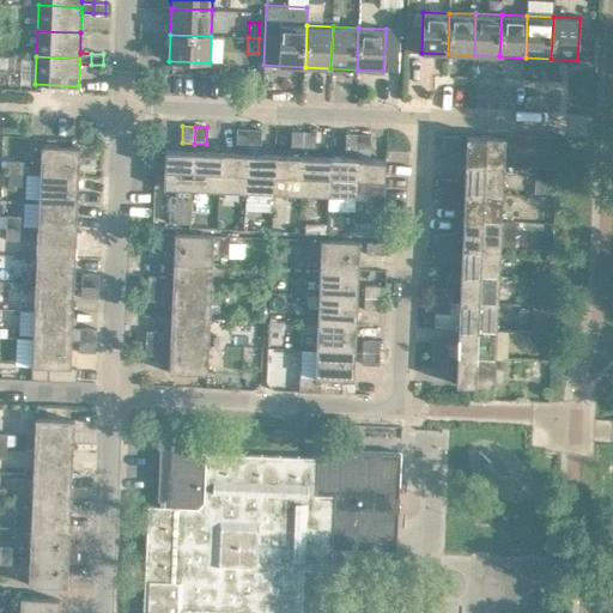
[(236,146),(248,146),(249,128),(237,128),(236,146)]
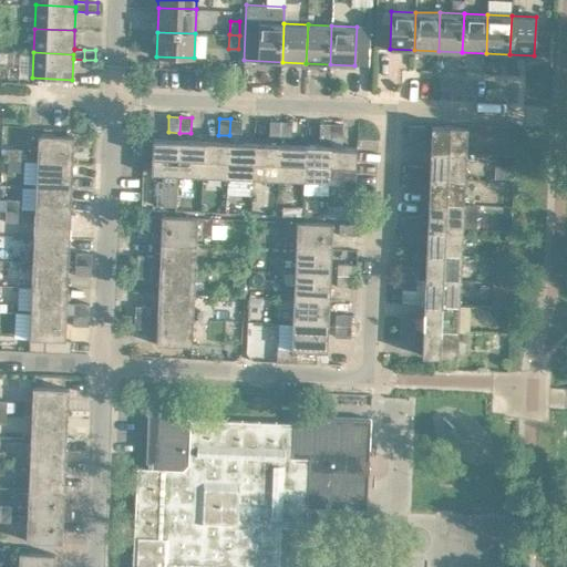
[(230,119),(229,135),(241,135),(241,120),(230,119)]
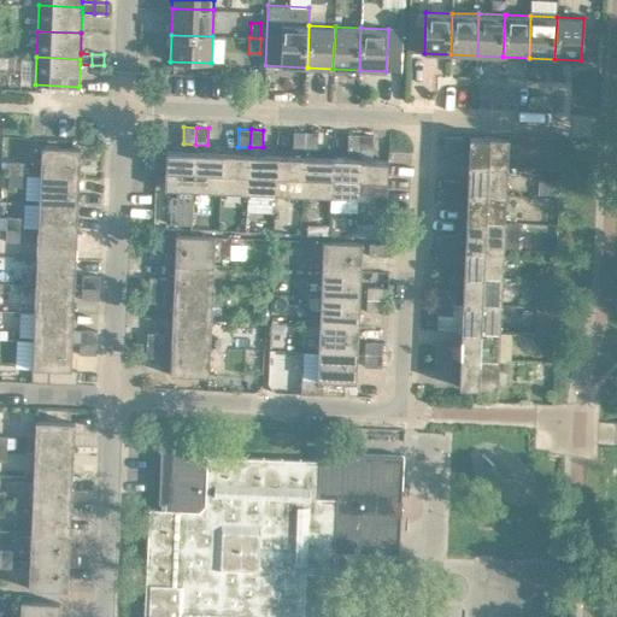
[(293,148),(305,150),(306,133),(294,131),(293,148)]
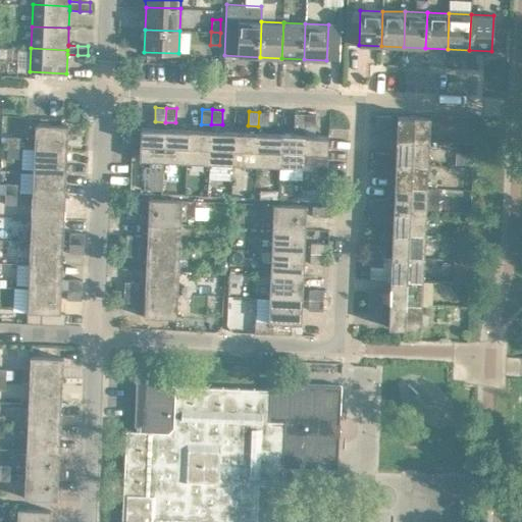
[(259,112),(258,126),(268,126),(269,112),(259,112)]
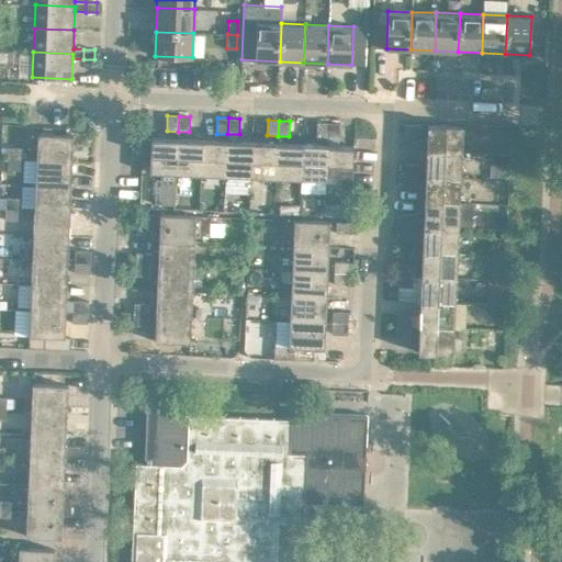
[(316,137),(328,138),(328,123),(317,122),(316,137)]
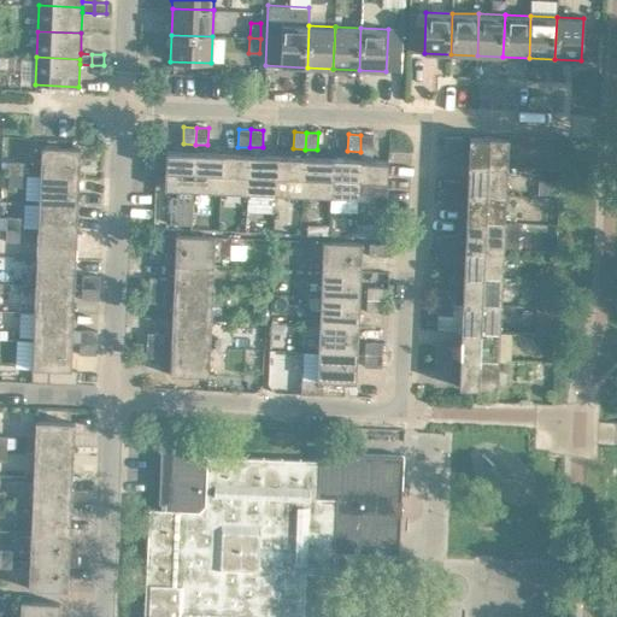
[(360,135),(360,152),(372,152),(372,135),(360,135)]
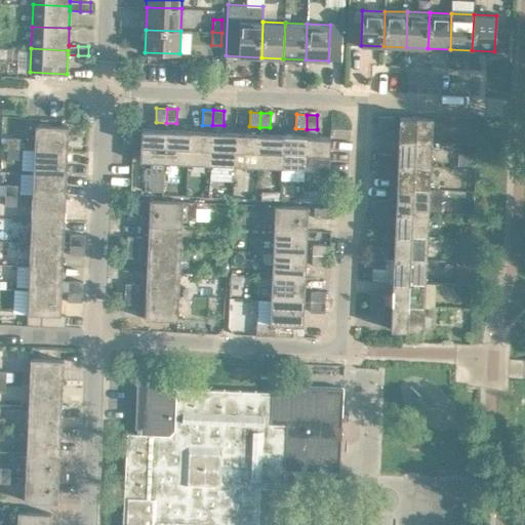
[(378,116),(377,126),(393,127),(393,117),(378,116)]
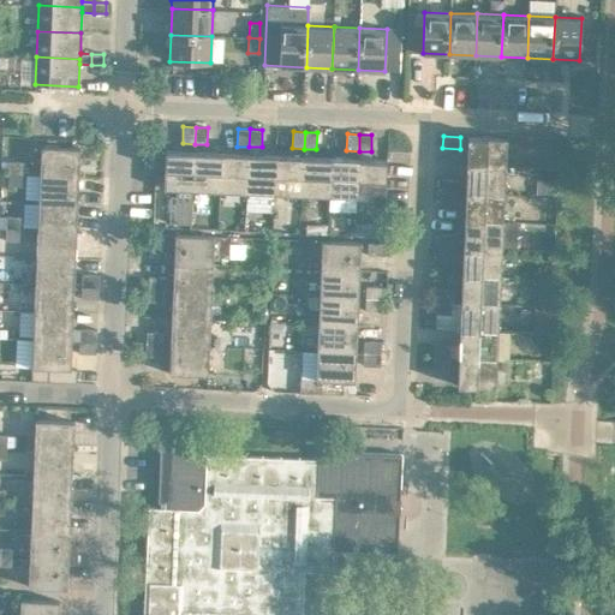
[(467,137),(466,166),(506,167),(507,138),(467,137)]
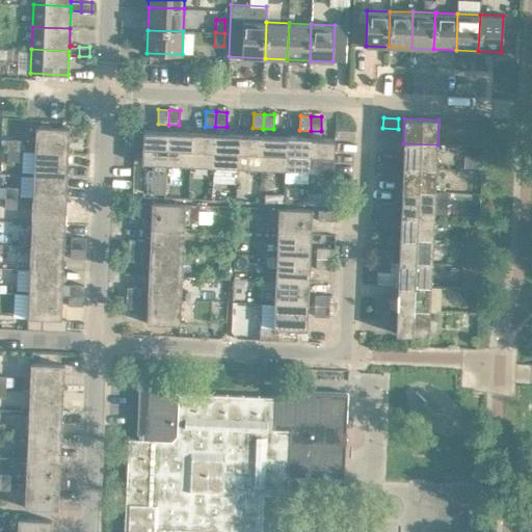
[(35,126),(34,151),(69,153),(70,128),(35,126)]
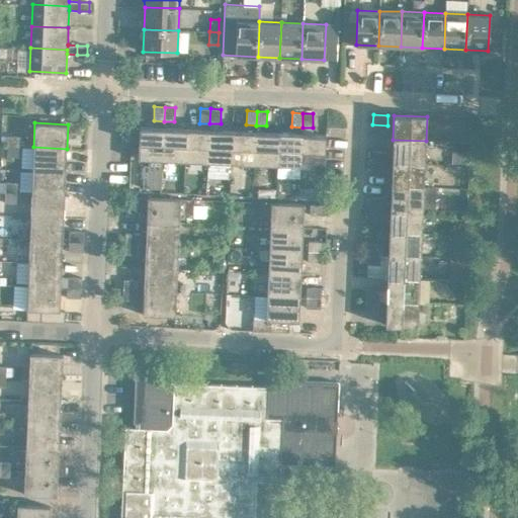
[(139,159),(162,160),(164,127),(140,126),(139,159)]
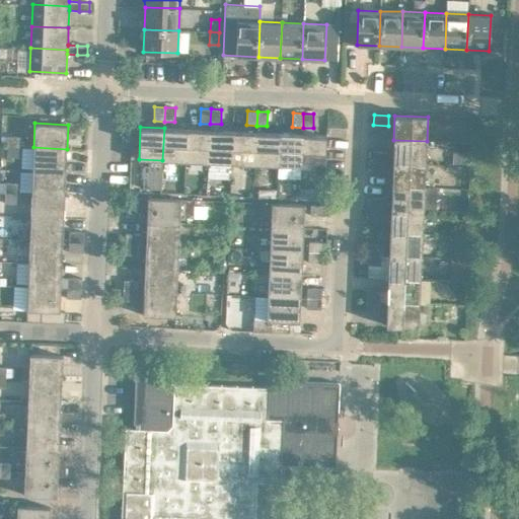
[(162,160),(186,161),(187,129),(164,128),(162,160)]
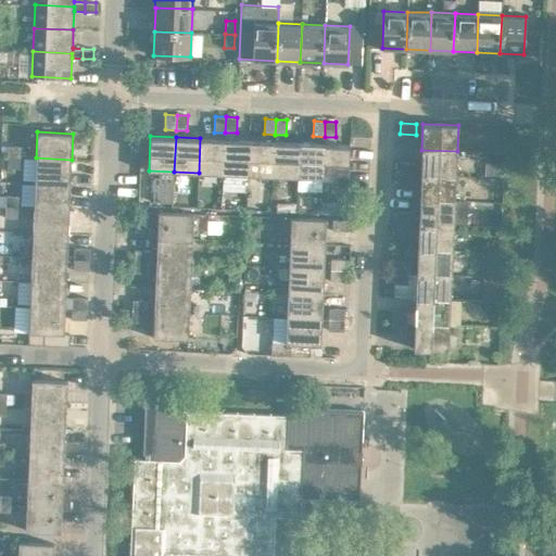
[(199,173),(224,174),(225,139),(200,138),(199,173)]
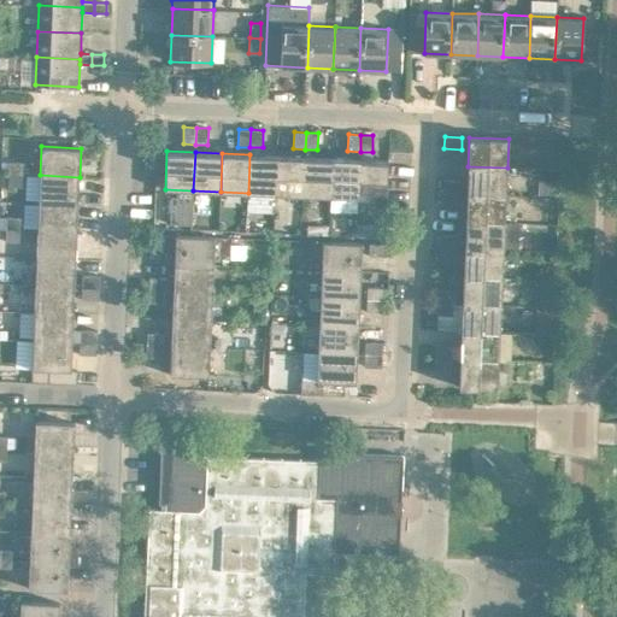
[(248,193),(276,194),(277,156),(250,154),(248,193)]
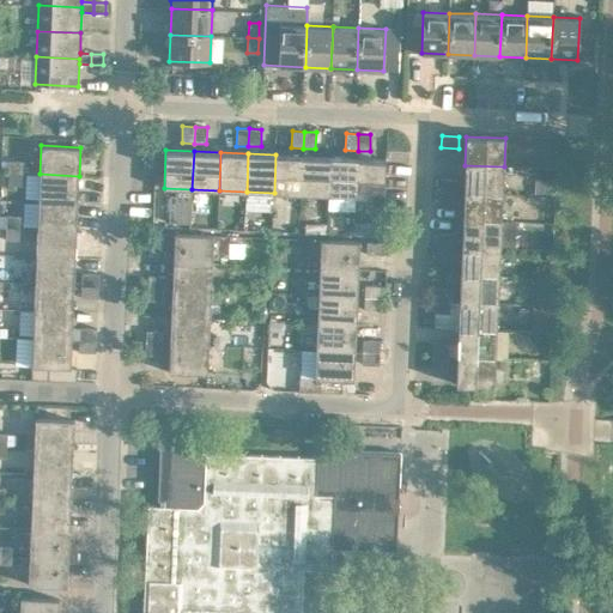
[(274,193),(301,194),(303,156),(275,155),(274,193)]
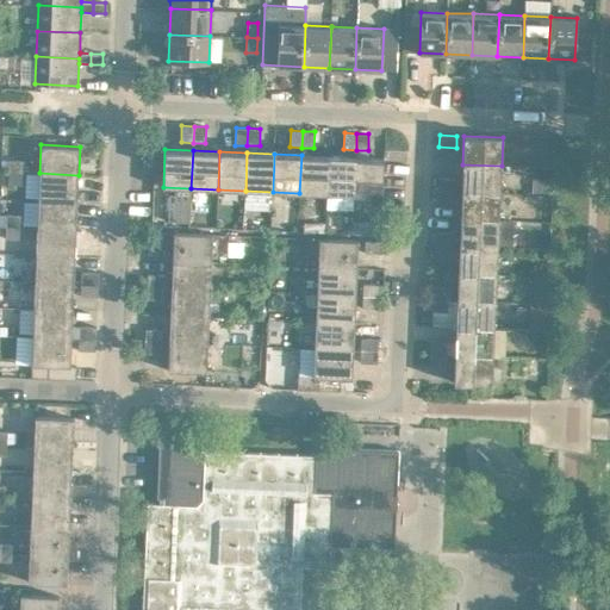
[(299,193),(327,194),(329,156),(302,155),(299,193)]
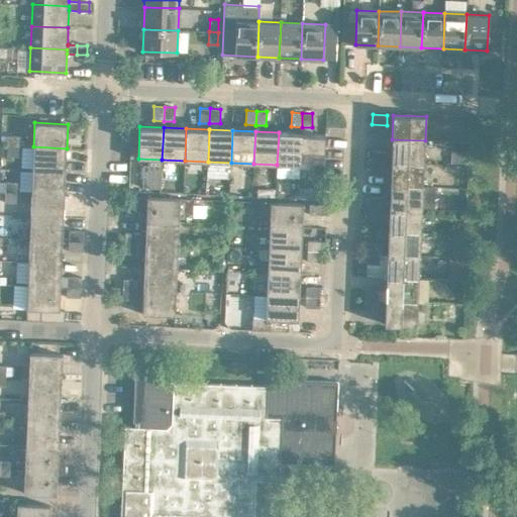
[(279,132),(277,165),(277,175),(299,176),(300,166),(301,133),(279,132)]
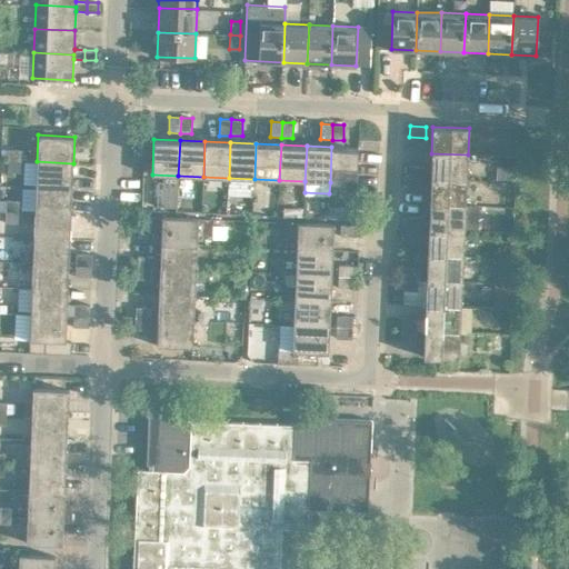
[(358,148),(331,147),(330,182),(356,183),(358,148)]
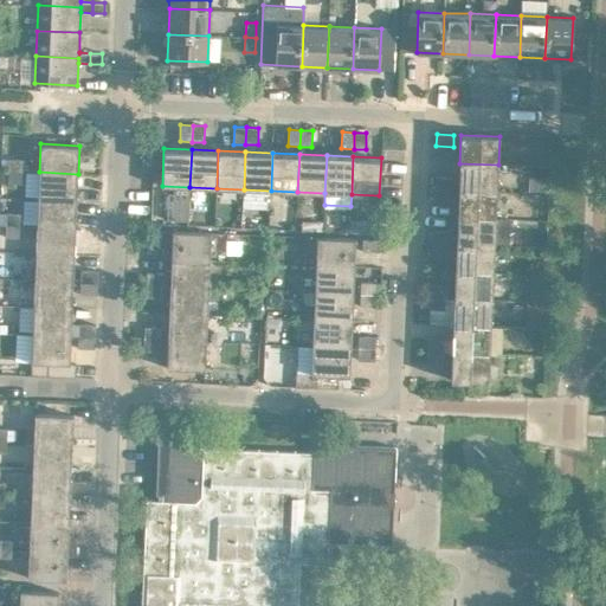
[(8,159),(8,171),(25,172),(26,160),(8,159)]
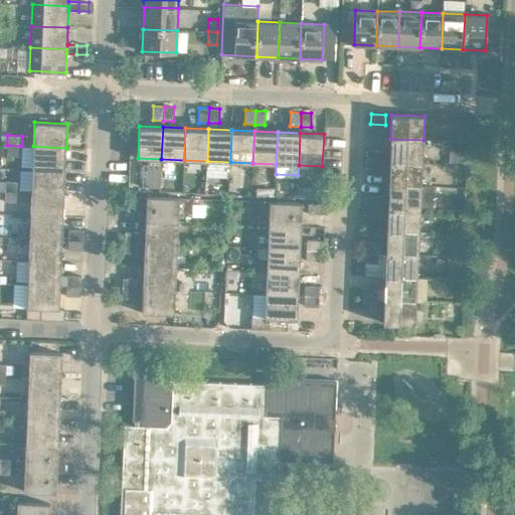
[(390,139),(389,161),(422,163),(423,140),(390,139)]
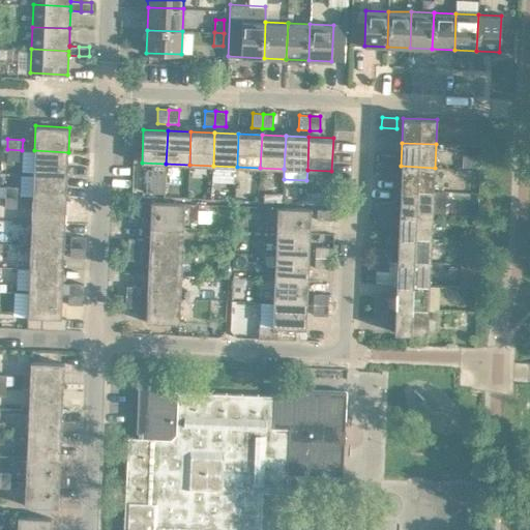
[(22,150),(7,149),(6,159),(22,160),(22,150)]
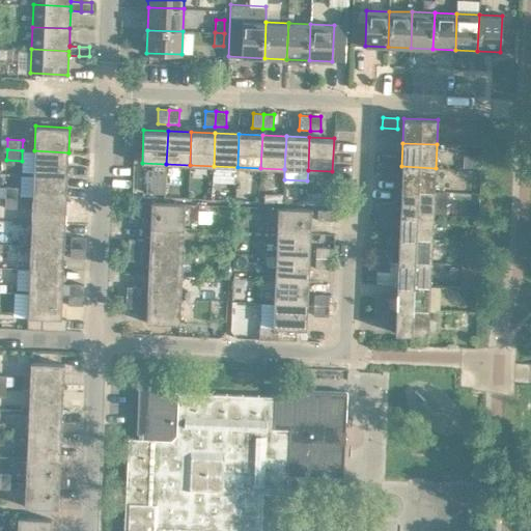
[(34,150),(33,174),(67,175),(68,152),(34,150)]
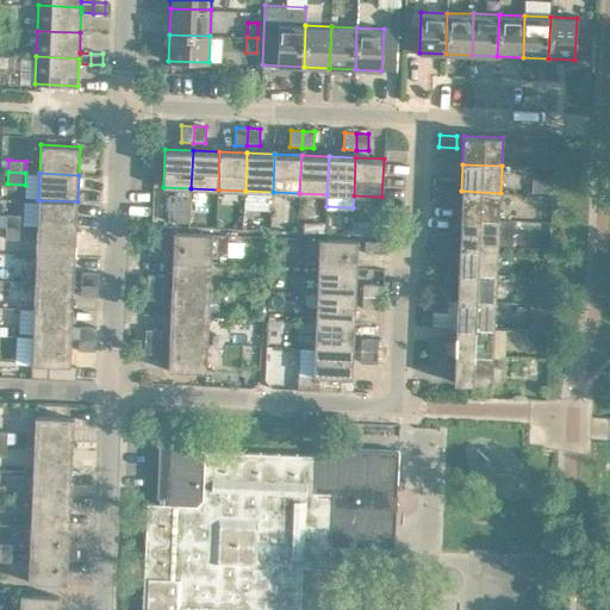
[(437,178),(437,191),(454,191),(455,179),(437,178)]
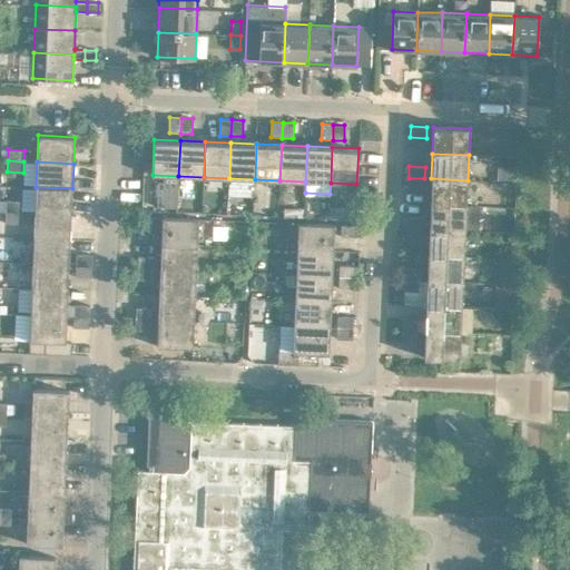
[(498,166),(498,180),(514,180),(516,166),(498,166)]
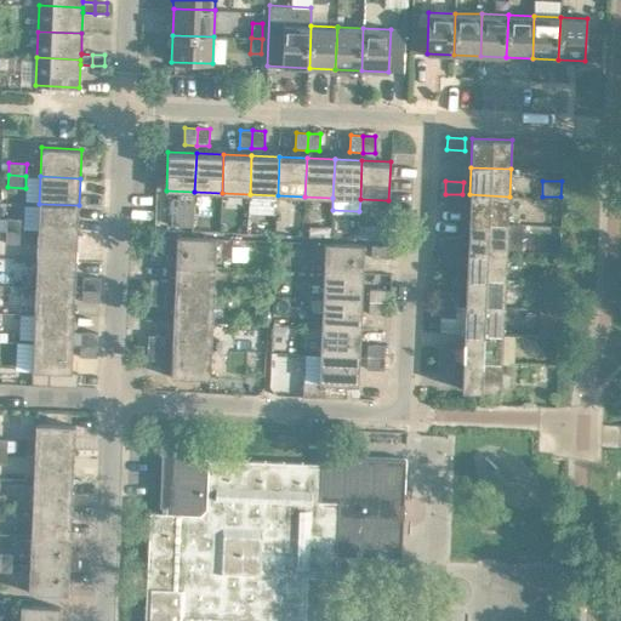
[(462,194),(445,194),(444,206),(462,206),(462,194)]
